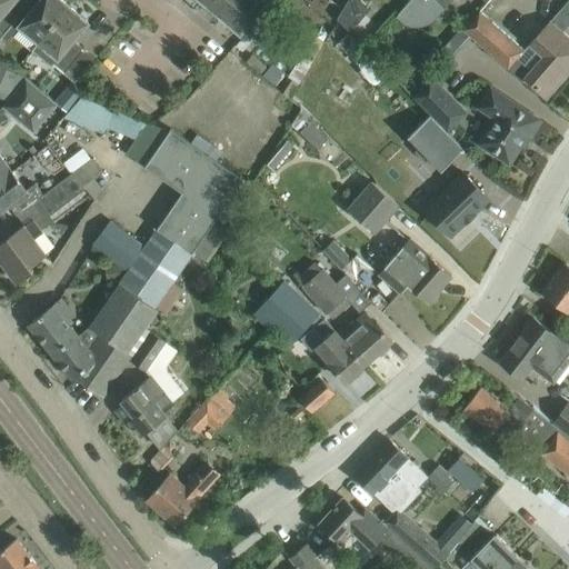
[(15,0),(0,0),(0,39),(18,19),(7,9),(15,0)]
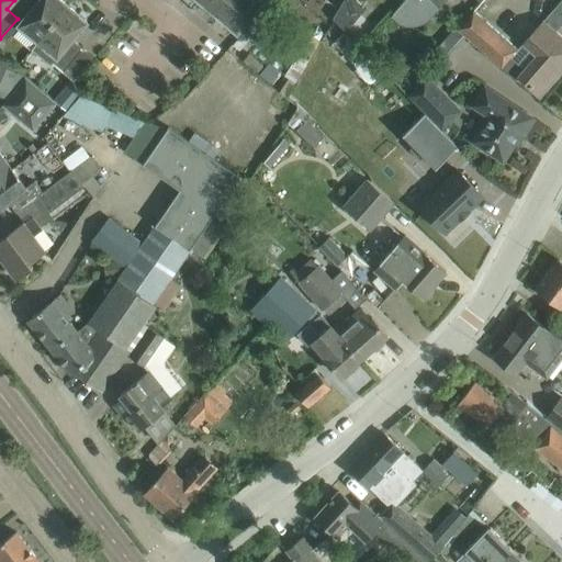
[(31,51),(68,7),(60,0),(40,0),(20,25),(38,41),(31,51)]
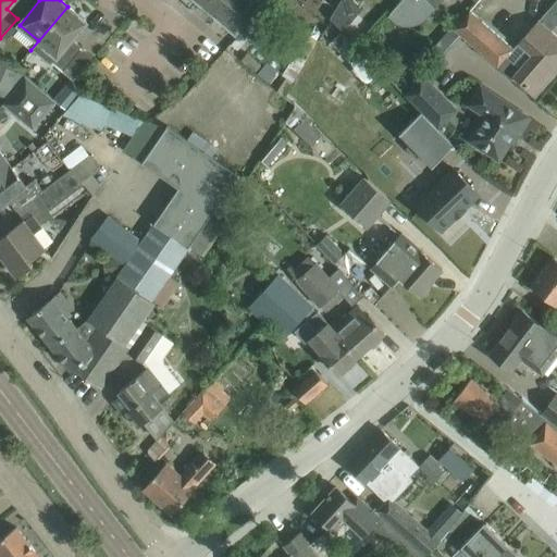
[(199,0),(198,1),(217,16),(231,0),(199,0)]
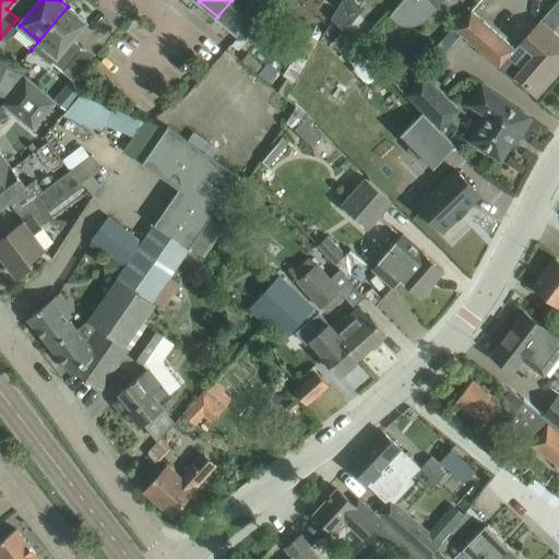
[(259,0),(232,0),(217,16),(237,33),(262,2),(259,0)]
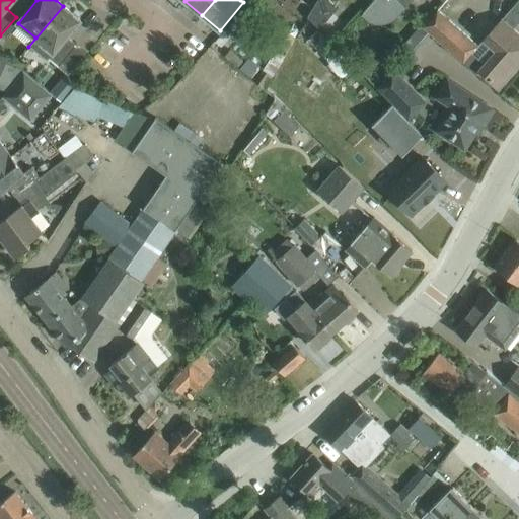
[(317,0),(313,8),(307,18),(313,24),(319,29),(320,28),(334,14),(338,9),(327,0),(317,0)]
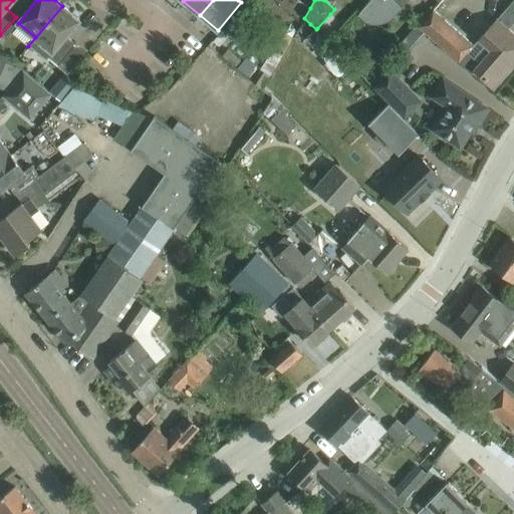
[(371,0),(358,15),(363,20),(366,22),(370,23),(374,24),(379,24),(384,23),(388,22),(392,19),(409,0),(371,0)]
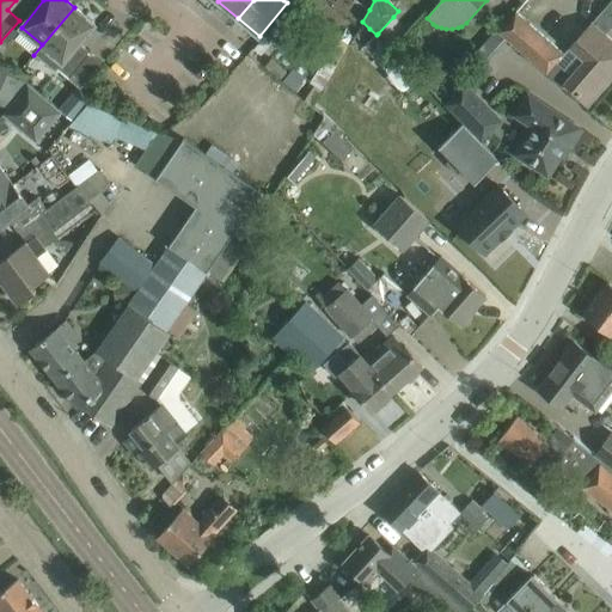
[(74,7),(34,55),(55,72),(57,69),(80,90),(102,63),(79,44),(95,24),(74,7)]
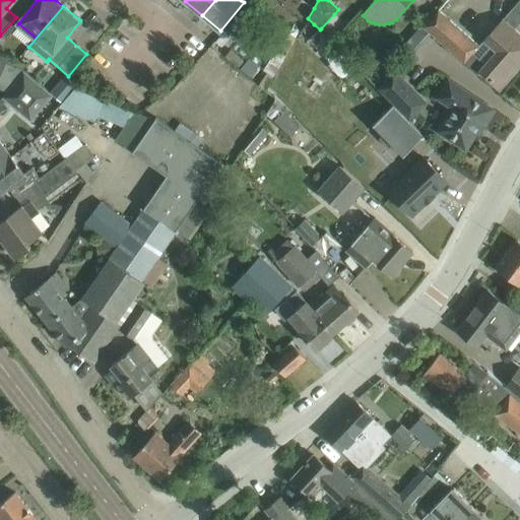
[(439,10),(424,27),(429,33),(437,40),(453,55),(462,62),(477,75),(480,71),(499,87),(517,67),(519,63),(519,46),(519,45),(519,34),(516,29),(504,19),(484,41),(479,47),(439,10)]
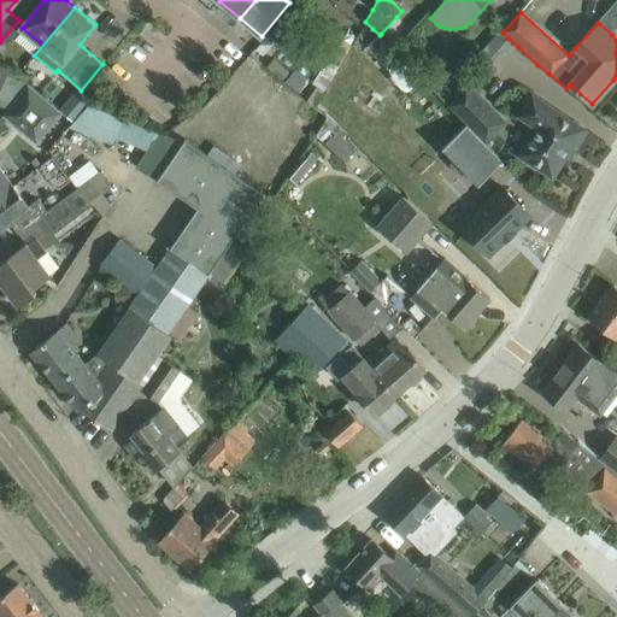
[(503,33),(481,57),(488,63),(509,39),(503,33)]
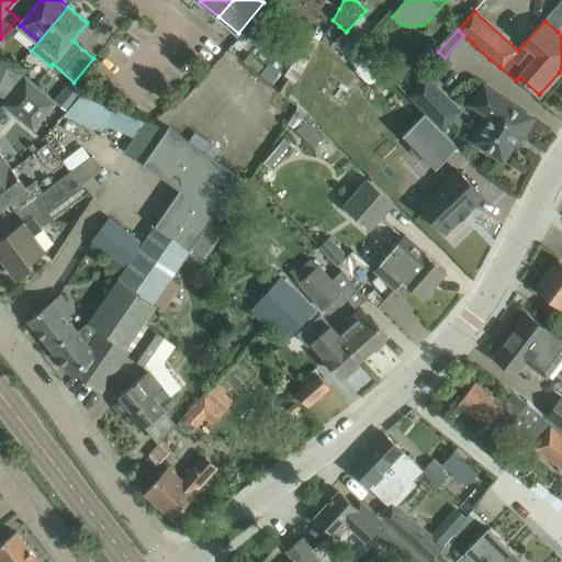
[(2,105),(33,132),(57,103),(26,77),(2,105)]
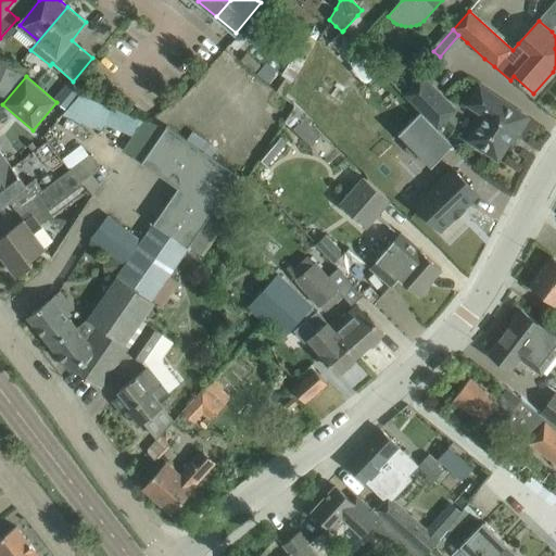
[(424,80),(406,98),(420,113),(422,115),(425,116),(428,113),(443,98),(429,84),(425,79),(424,80)]
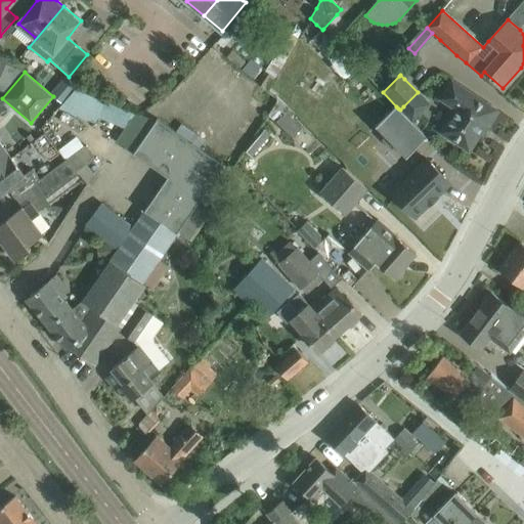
[(455,108),(440,132),(469,151),(485,126),(488,127),(498,112),(452,81),(440,99),(455,108)]
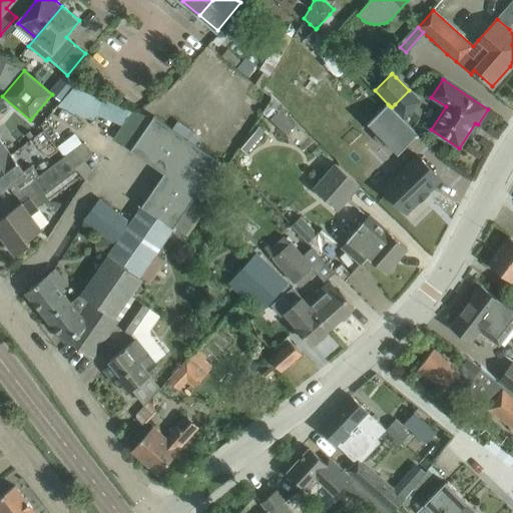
[(93,120),(95,115),(102,97),(74,87),(51,103),(93,120)]
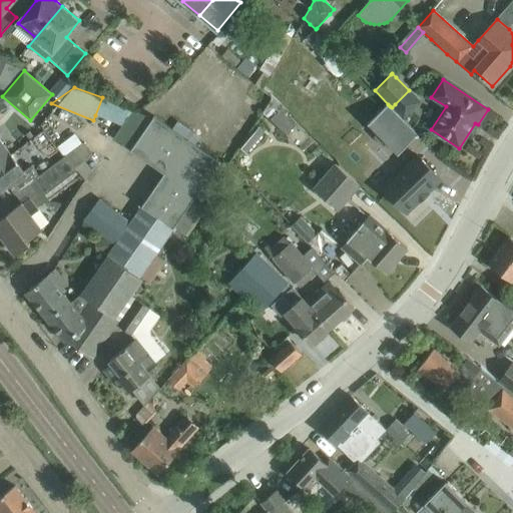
[(262,105),(270,94),(261,87),(253,99),(262,105)]
